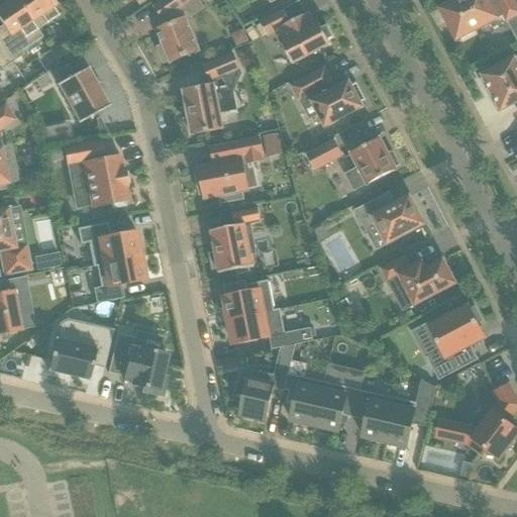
[(36,31),(15,0),(10,0),(0,0),(0,23),(5,32),(0,35),(0,43),(12,63),(23,56),(20,52),(41,37),(37,30),(36,31)]
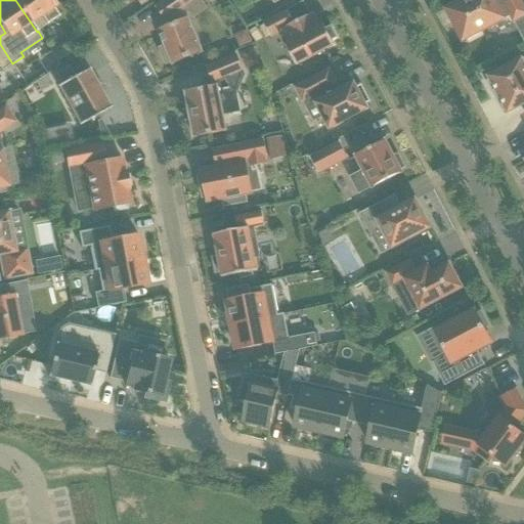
[(15,0),(37,32),(38,31),(59,16),(54,8),(55,7),(50,0),(15,0)]
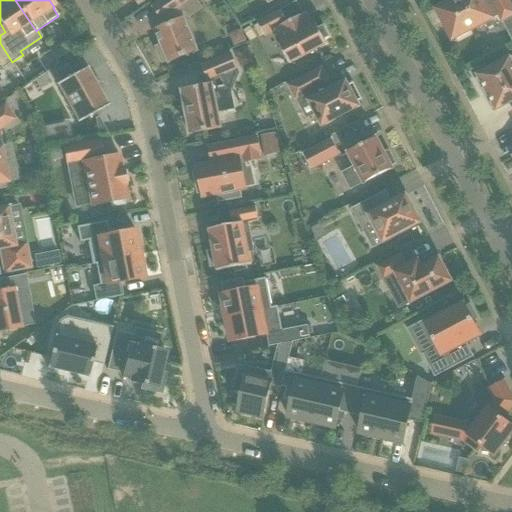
[(197,51),(190,36),(184,20),(201,9),(195,0),(163,0),(153,7),(161,18),(158,20),(162,28),(155,31),(162,46),(156,48),(162,63),(168,61),(169,63),(197,51)]
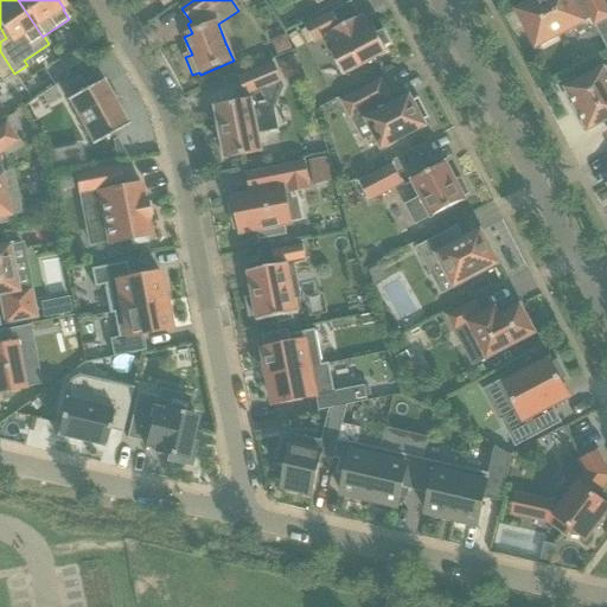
[(579,0),(575,2),(573,0),(536,0),(521,8),(541,46),(586,23),(585,23),(590,19),(594,26),(606,19),(606,10),(601,0),(579,0)]
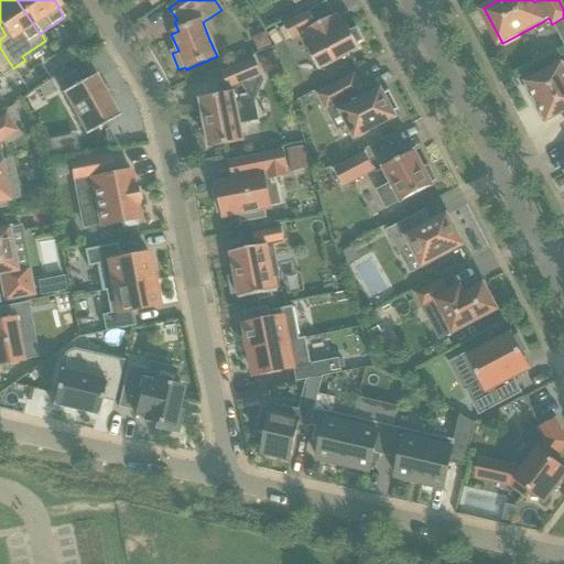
[(307,49),(318,71),(360,50),(358,44),(364,42),(357,29),(351,32),(348,28),(345,29),(337,14),(316,25),(310,12),(283,25),(291,40),(303,34),(311,47),(307,49)]
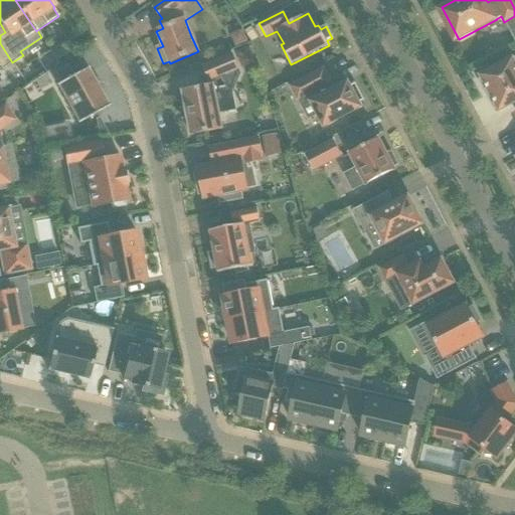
[(0,67),(1,69),(12,62),(0,43),(0,67)]
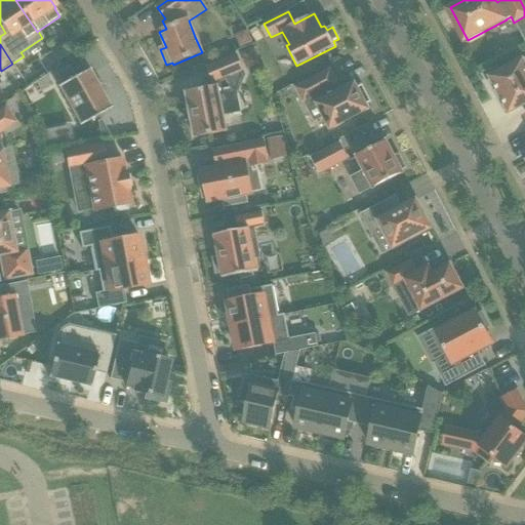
[(62,45),(51,51),(58,62),(69,55),(62,45)]
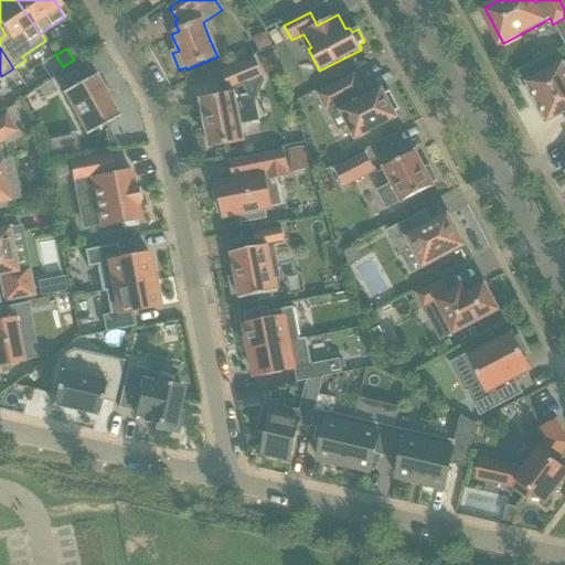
[(232,88),(233,94),(200,100),(203,118),(205,131),(206,131),(210,148),(244,141),(241,124),(257,120),(253,99),(249,100),(246,83),(262,76),(255,61),(223,73),(231,89),(232,88)]
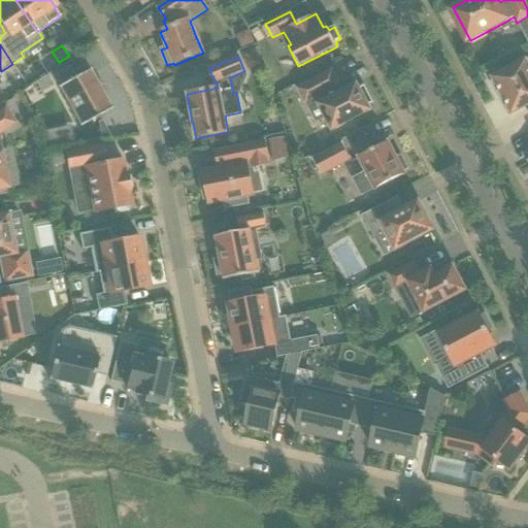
[(527,109),(527,110),(527,59),(526,60),(525,60),(492,77),(493,80),(490,83),(495,91),(498,89),(505,103),(502,104),(506,112),(509,111),(512,114),(526,106),(527,108),(527,109)]
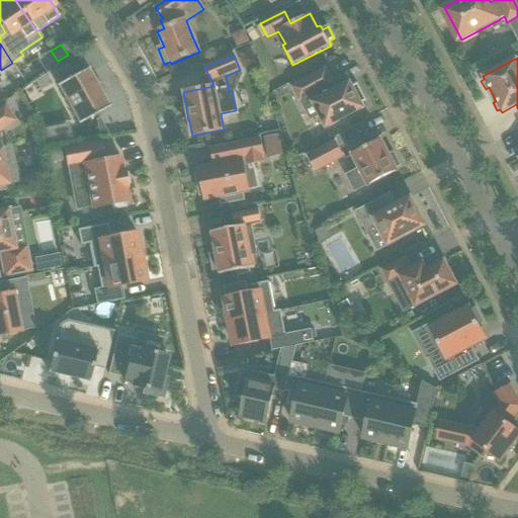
[(60,84),(57,86),(79,124),(108,108),(87,69),(73,77),(68,67),(55,74),(60,84)]
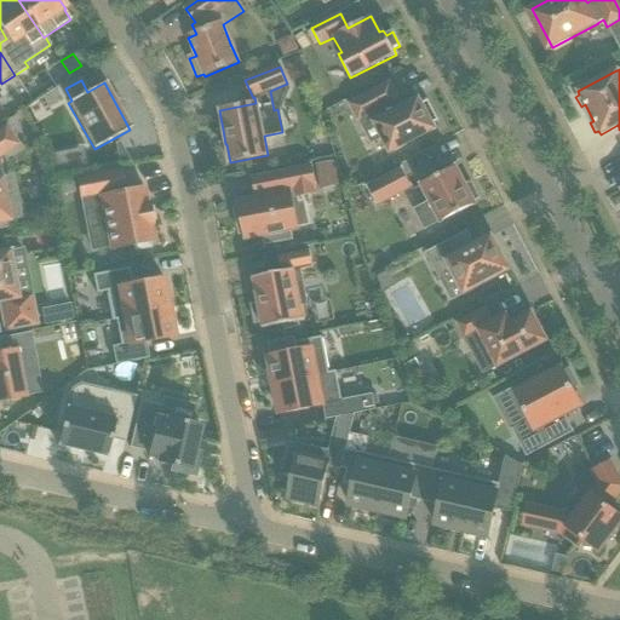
[(389,84),(349,104),(359,121),(360,121),(363,130),(373,124),(390,154),(436,130),(432,125),(437,122),(426,102),(423,104),(419,98),(401,108),(397,101),(399,101),(389,84)]
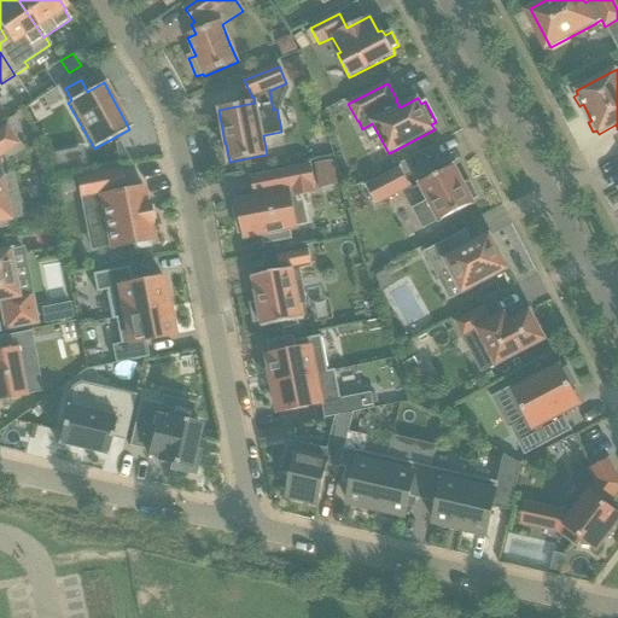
[(0,174),(0,155),(17,145),(5,127),(0,129),(0,227),(5,227),(4,222),(10,221),(9,220),(21,217),(17,197),(6,199),(0,174)]
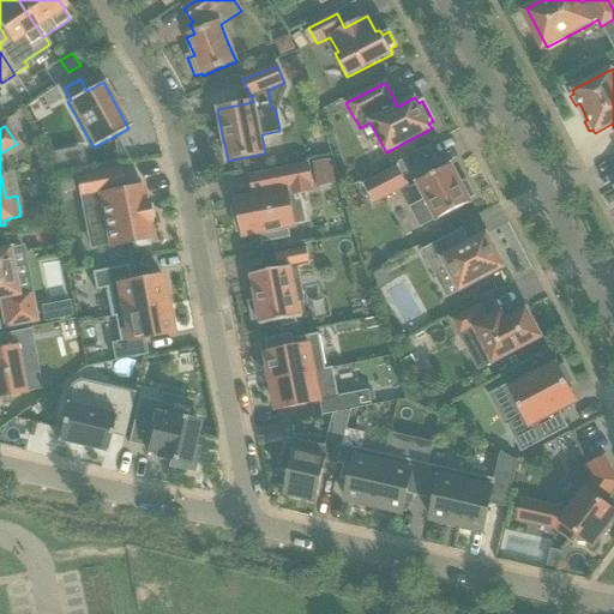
[(313,163),(320,187),(338,182),(331,157),(313,163)]
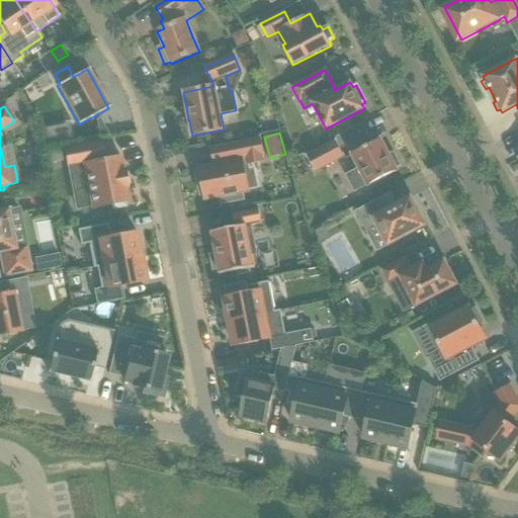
[(203,195),(204,200),(221,197),(223,204),(244,200),(242,192),(249,191),(244,165),(263,161),(262,155),(263,155),(260,139),(211,149),(214,166),(198,169),(201,181),(197,182),(200,195),(203,195)]
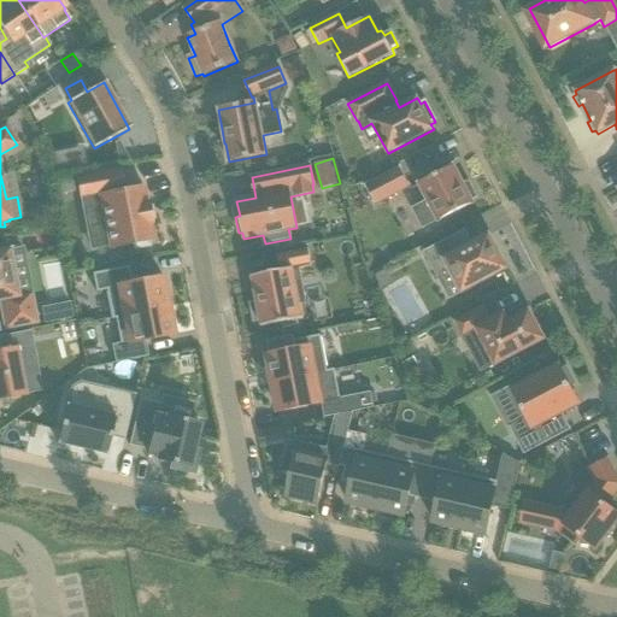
[(432,172),(418,180),(421,184),(419,184),(428,201),(412,210),(423,228),(438,221),(439,222),(472,204),(471,200),(476,198),(469,182),(463,186),(453,166),(434,176),(432,172)]
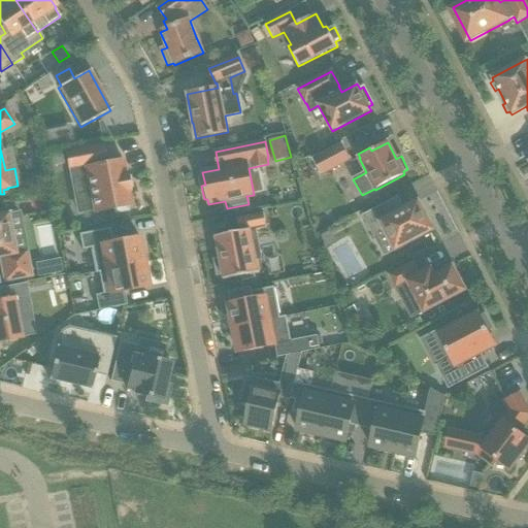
[(342,144),(312,160),(321,175),(350,160),(342,144)]
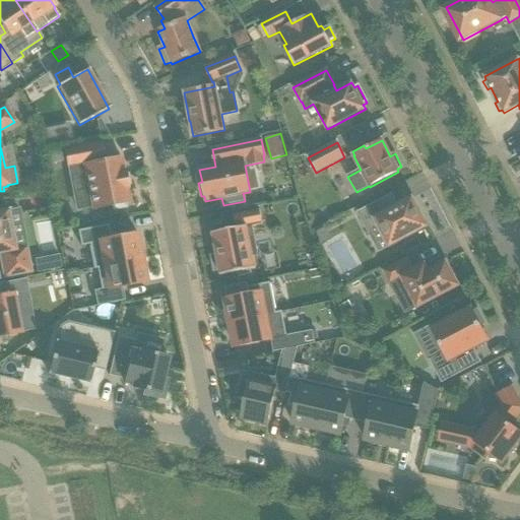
[(84,173),(92,209),(111,206),(112,211),(126,208),(125,203),(129,202),(121,158),(104,161),(100,143),(65,150),(69,176),(84,173)]
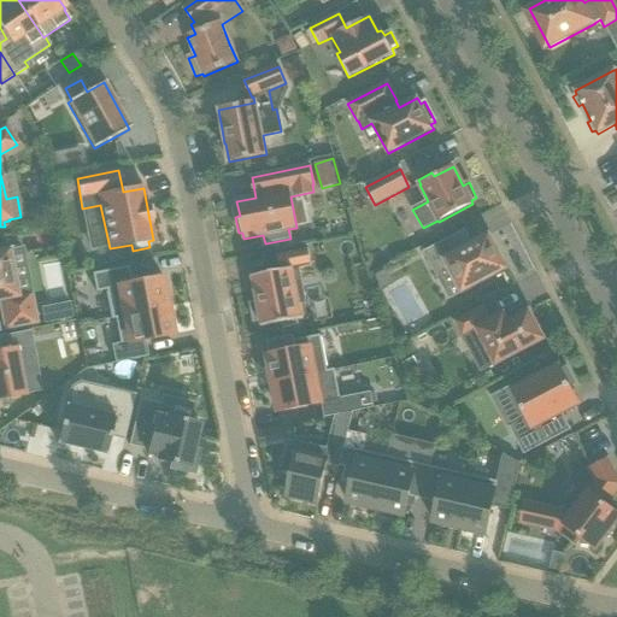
[(450,271),(462,294),(507,270),(489,235),(472,244),(452,254),(445,240),(423,252),(436,277),(450,271)]
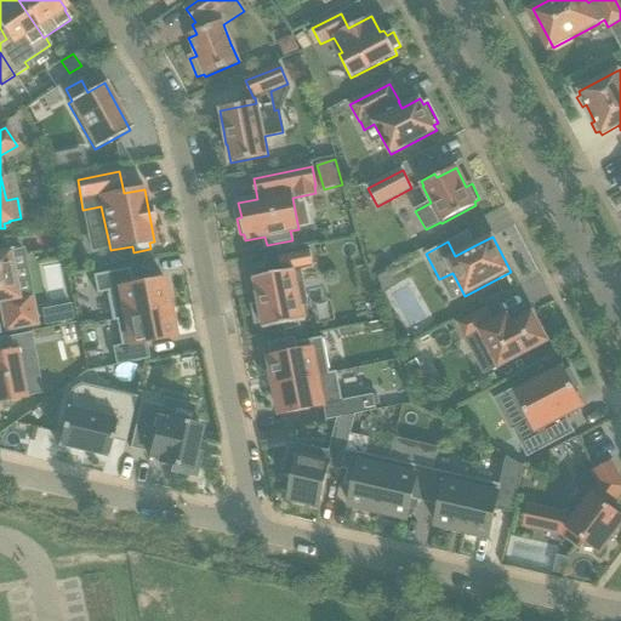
[(0,311),(4,332),(38,326),(32,295),(18,297),(9,251),(0,252),(0,311)]
